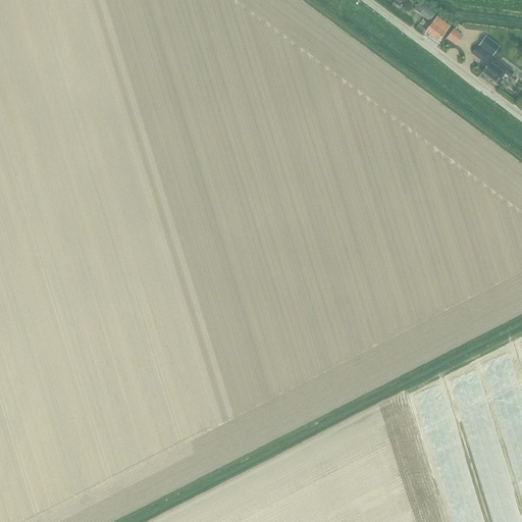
[(392,5),(392,6),(400,13),(404,9),(394,2),(392,5)]
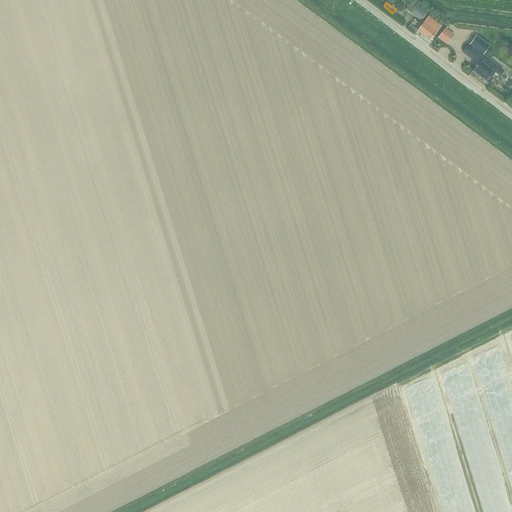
[(407,10),(420,20),(423,20),(426,15),(412,3),(407,10)]
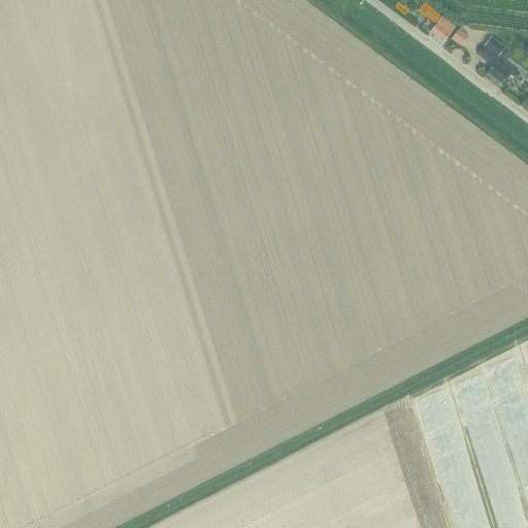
[(442,17),(431,32),(443,42),(456,26),(442,17)]
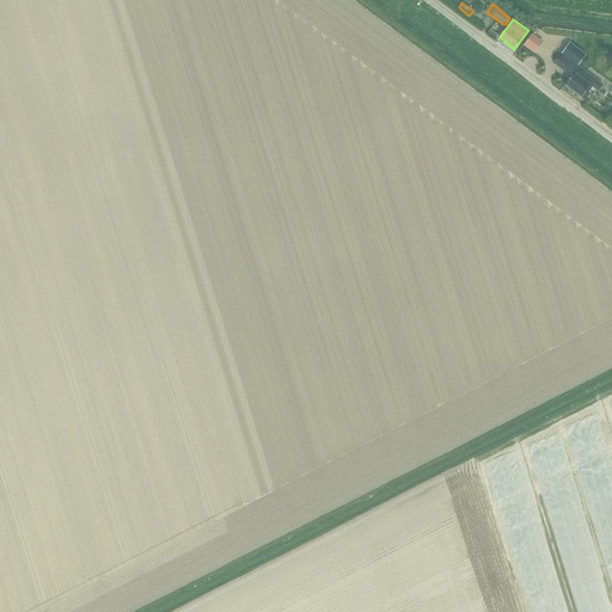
[(524,47),(534,54),(544,42),(533,35),(524,47)]
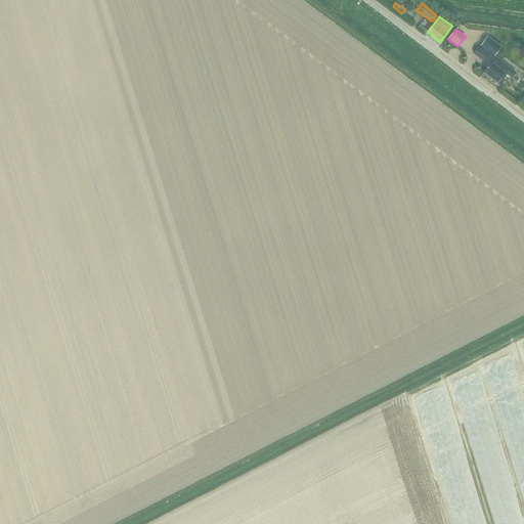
[(488,37),(481,46),(487,51),(494,56),(497,52),(501,47),(488,37)]
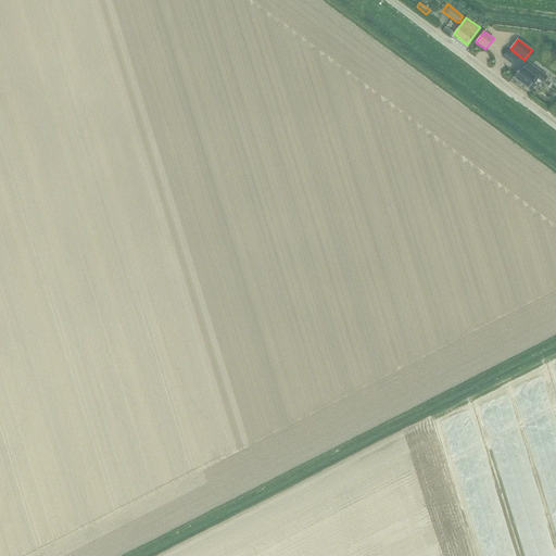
[(530,89),(539,78),(543,83),(547,77),(525,60),(517,54),(510,49),(509,48),(503,57),(519,68),(514,77),(530,89)]
